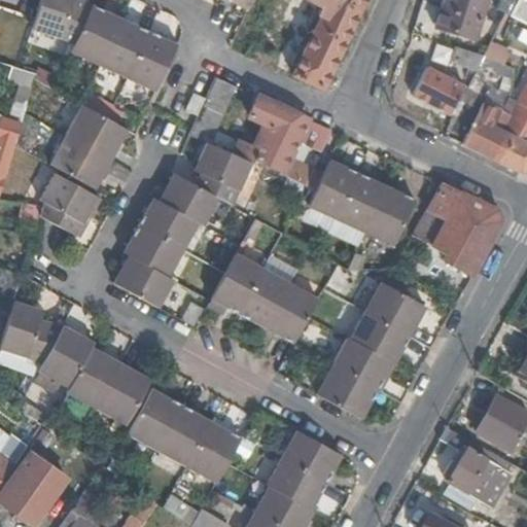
[(70,0),(38,0),(33,21),(30,29),(60,37),(70,0)]
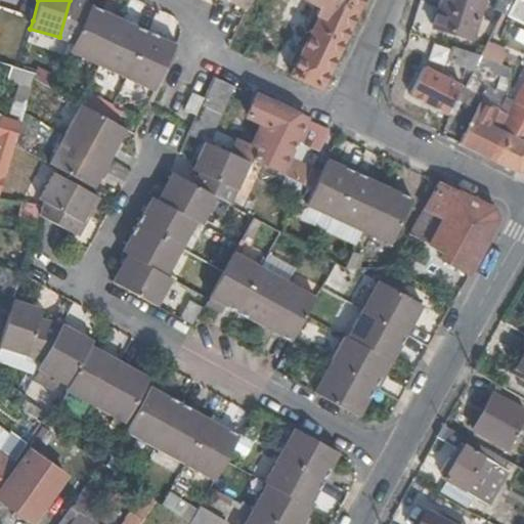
[(290,75),(318,89),(319,90),(338,52),(361,0),(277,0),(258,38),(249,55),(270,66),(285,37),(272,31),(288,0),(304,0),(316,7),(313,15),(316,17),(313,25),(310,23),(306,32),(309,33),(299,55),(294,53),(287,67),(292,70),(290,75)]
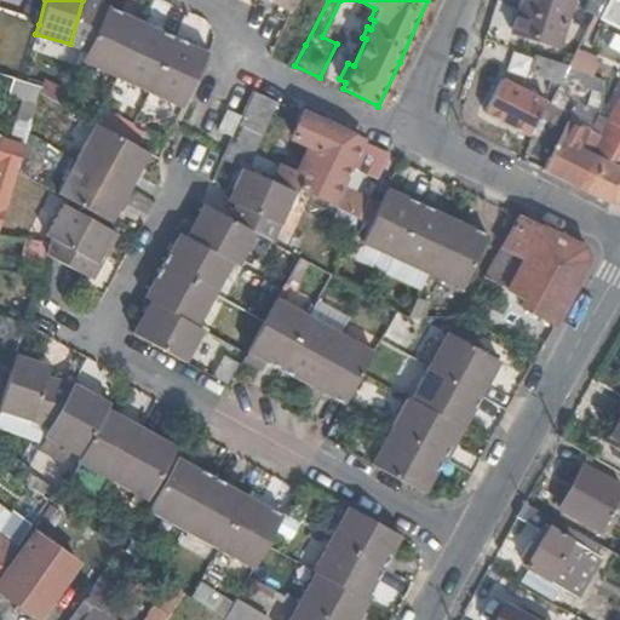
[(569,4),(558,0),(520,0),(509,32),(554,49),(569,4)]
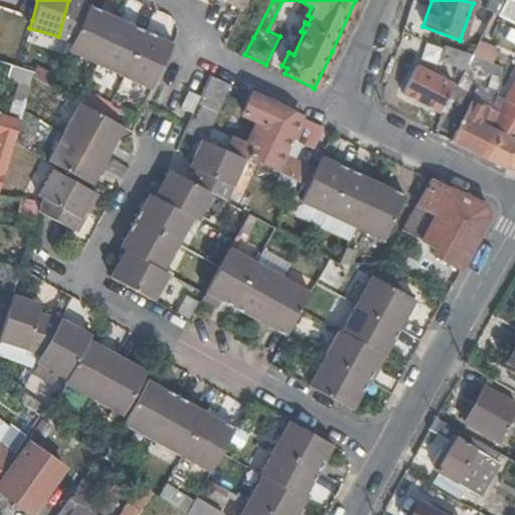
[(514,4),(507,0),(505,0),(497,16),(514,25),(514,4)]
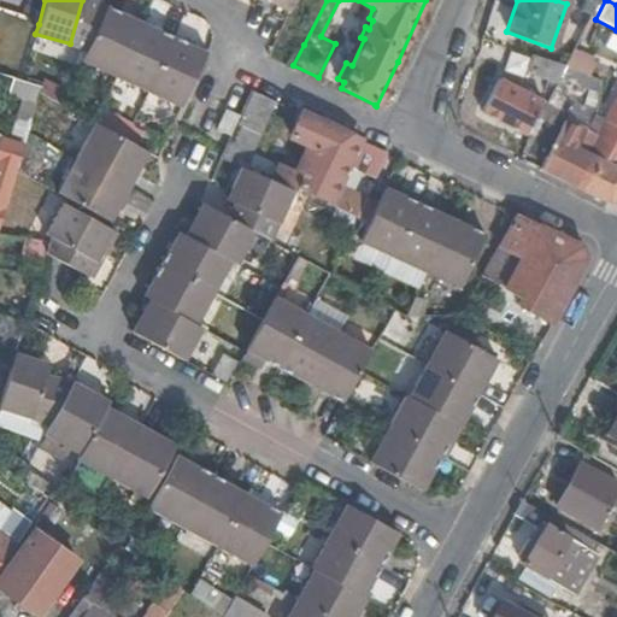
[(141,18),(109,3),(83,58),(116,74),(141,18)]
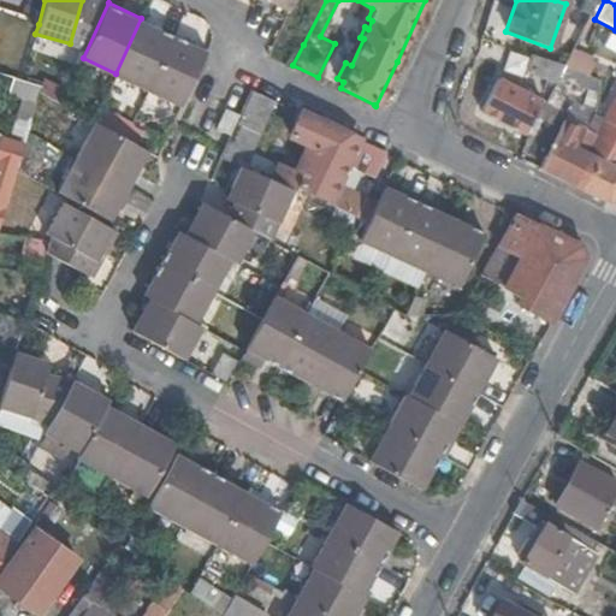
[(173,35),(141,18),(116,73),(149,89),(173,35)]
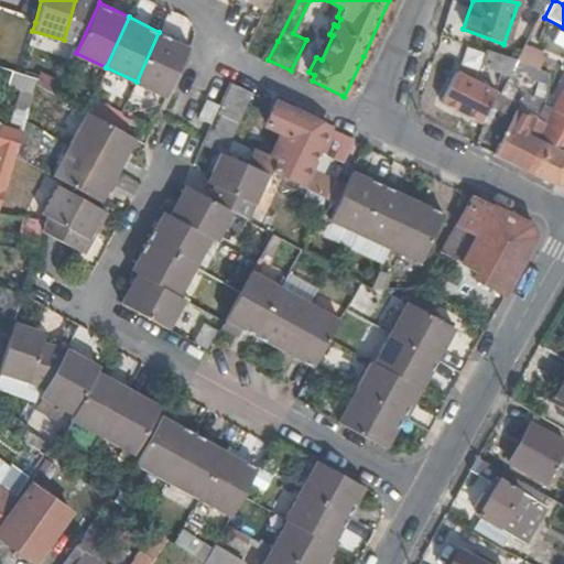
[(188,46),(159,32),(137,82),(166,96),(188,46)]
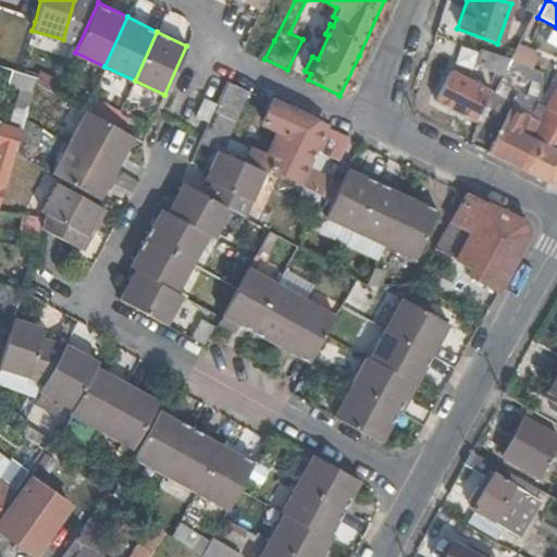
[(504,73),(511,59),(478,49),(472,63),(504,73)]
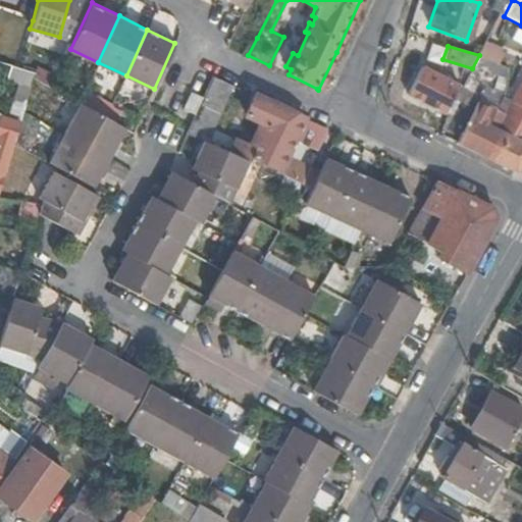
[(20,121),(34,81),(36,74),(12,67),(8,80),(16,83),(6,116),(20,121)]
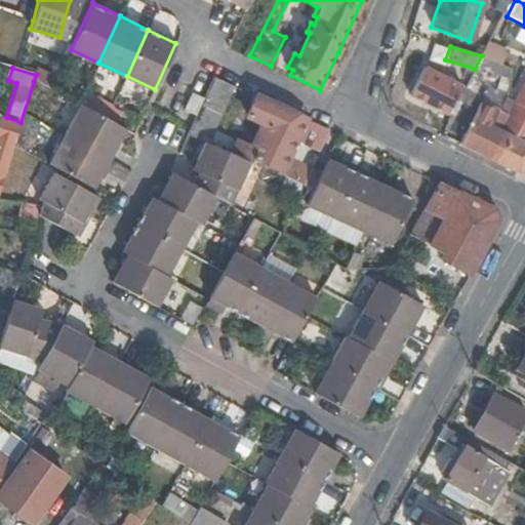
[(460,87),(421,68),(408,95),(446,114),(460,87)]
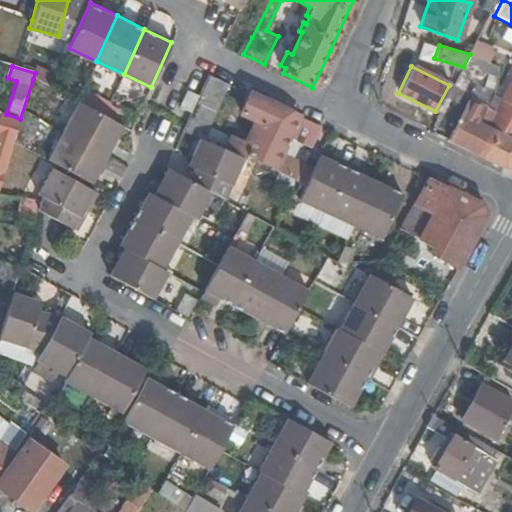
[(35,73),(33,79),(50,88),(53,82),(35,73)]
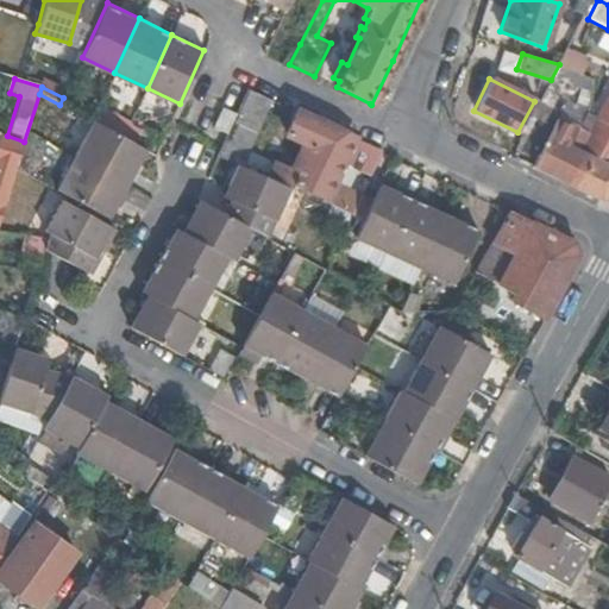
[(534,165),(601,198),(608,194),(608,92),(588,135),(558,120),(553,129),(532,118),(515,150),(538,159),(534,165)]
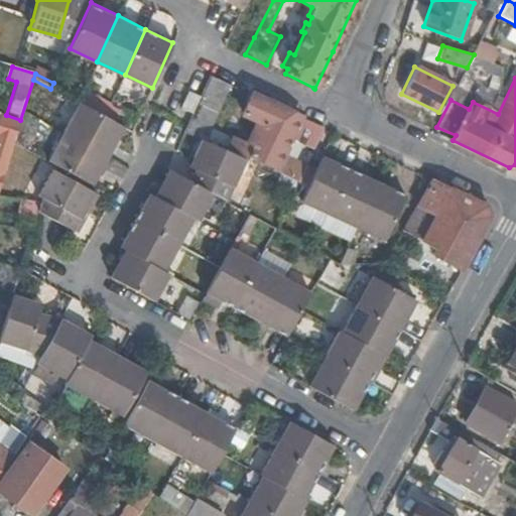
[(228,87),(210,79),(200,100),(192,116),(184,133),(204,141),(228,87)]
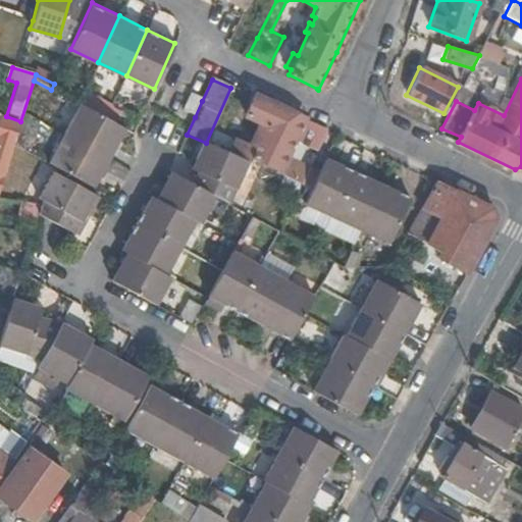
[(111,84),(97,105),(119,119),(133,98),(111,84)]
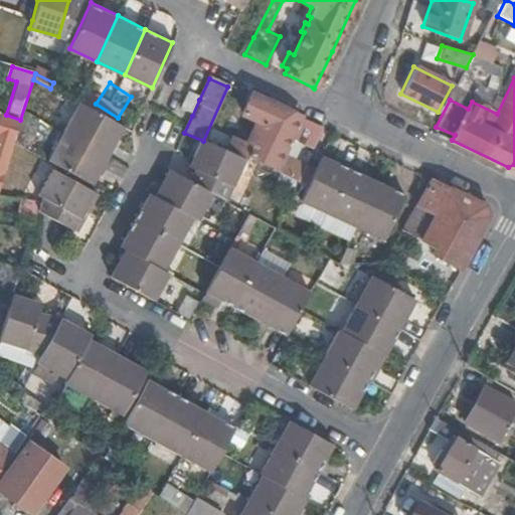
[(192,116),(199,100),(188,94),(180,110),(192,116)]
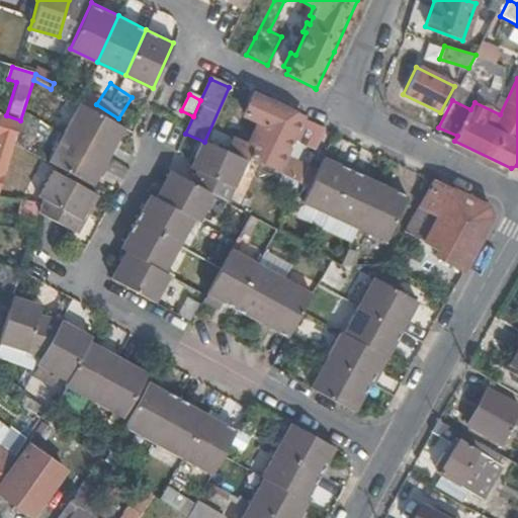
[(296,184),(308,189),(314,174),(282,159),(300,119),(252,95),(243,115),(263,123),(252,149),(234,140),(228,153),(248,161),(250,158),(278,169),(276,175),(296,184)]
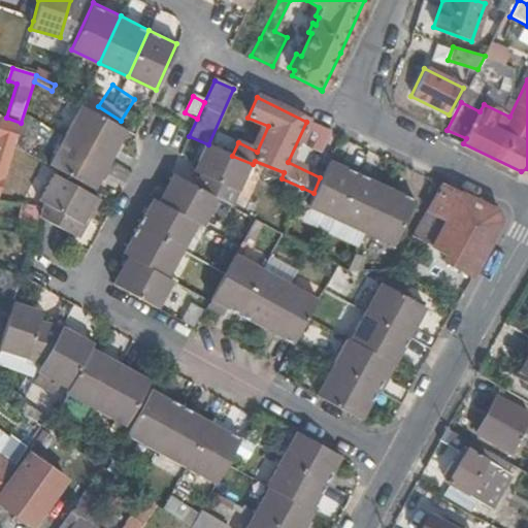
[(107,121),(83,107),(67,137),(112,162),(128,133),(107,121)]
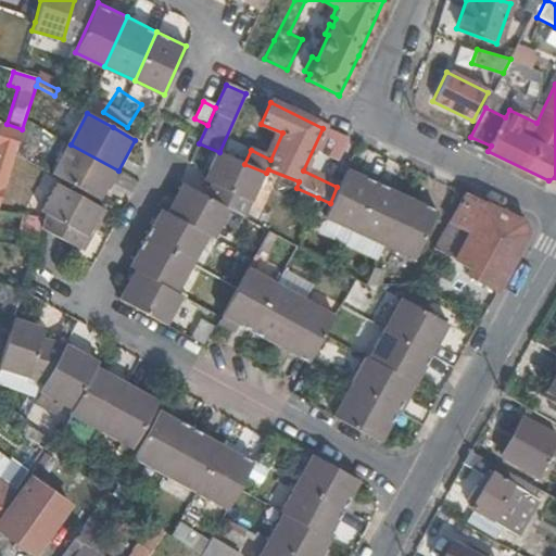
[(0,201),(22,133),(1,126),(2,123),(0,122),(0,201)]
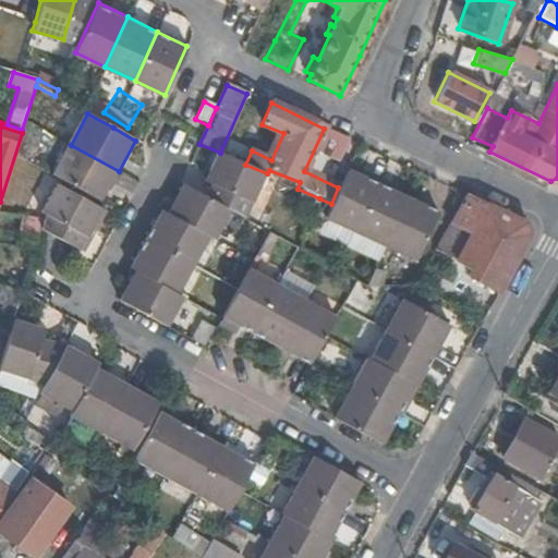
[(119,171),(71,145),(55,177),(102,203),(119,171)]
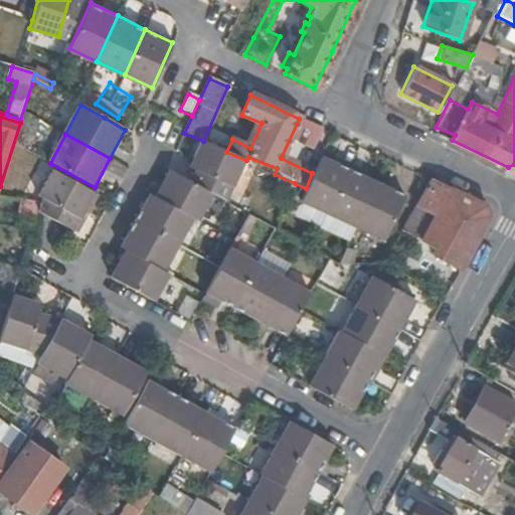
[(234,186),(246,160),(226,152),(203,141),(191,167),(234,186)]
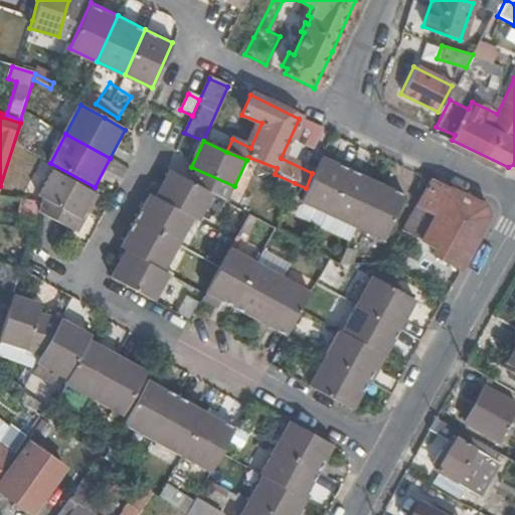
[(299,203),(327,217),(348,170),(320,156),(312,173),(306,188),(299,203)]
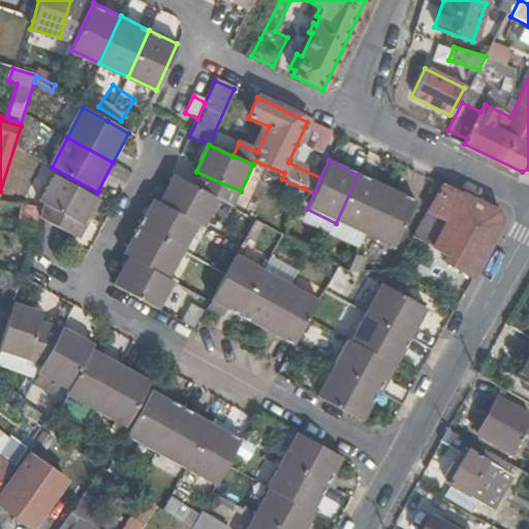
[(336,223),(364,237),(386,188),(358,175),(336,223)]
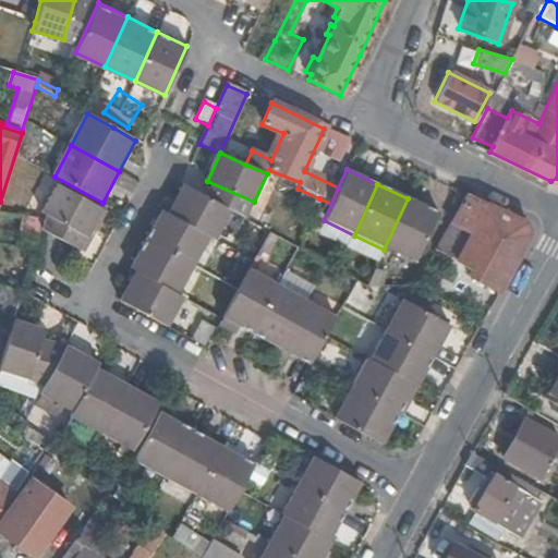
[(219,239),(233,211),(185,185),(170,213),(213,235),(219,239)]
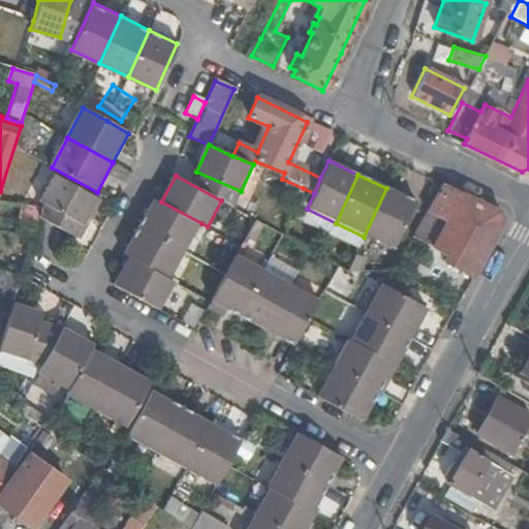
[(40,217),(79,240),(100,199),(57,177),(41,207),(43,208),(40,217)]
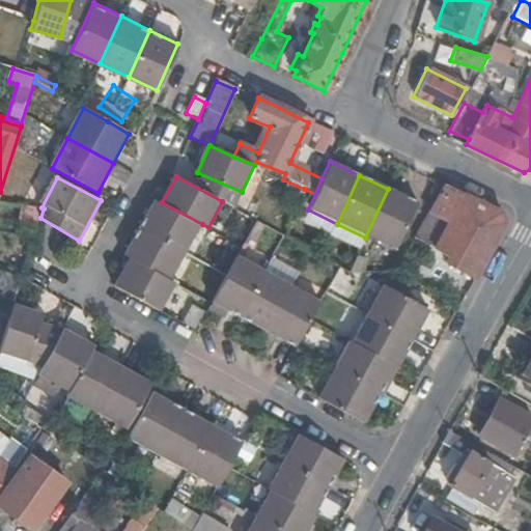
[(503,225),(499,214),(442,187),(414,240),(447,258),(444,264),(474,281),(503,225)]
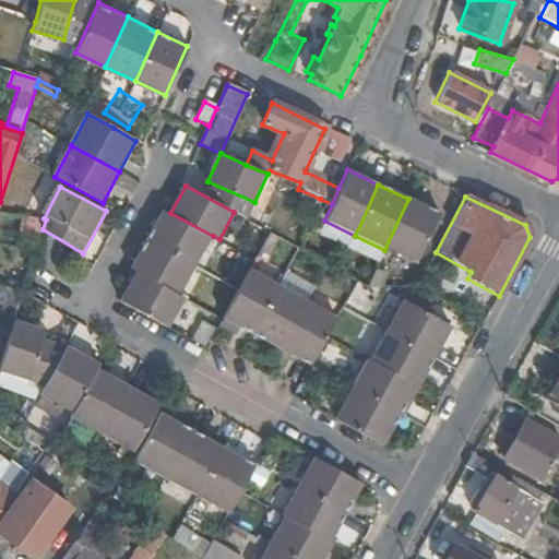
[(408,199),(384,250),(414,264),(438,213),(408,199)]
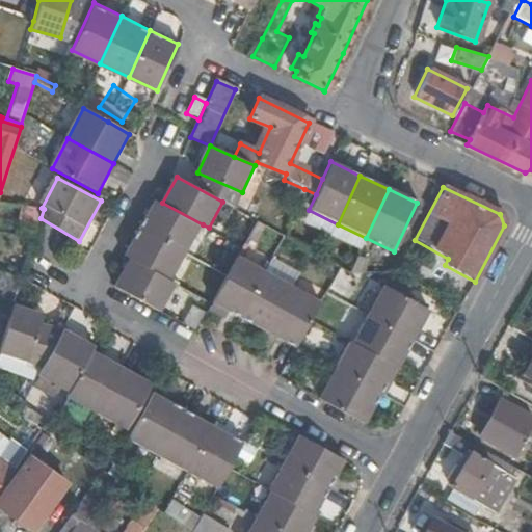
[(142,227),(187,251),(203,224),(162,203),(157,200),(142,227)]
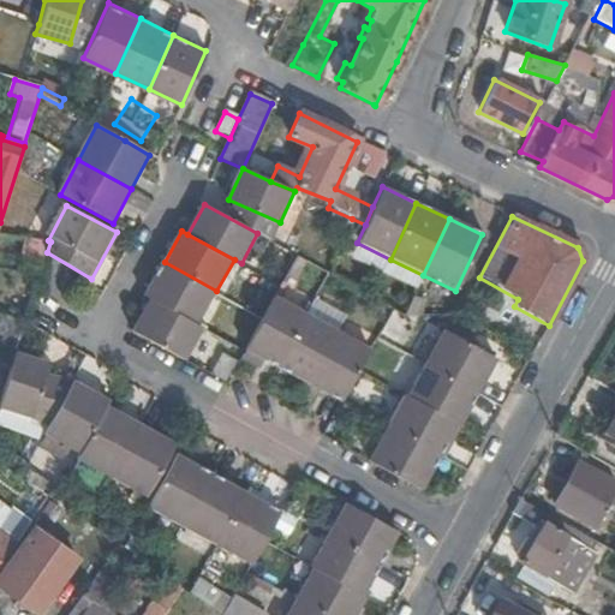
[(17,255),(45,260),(47,252),(51,242),(48,240),(21,237),(17,255)]
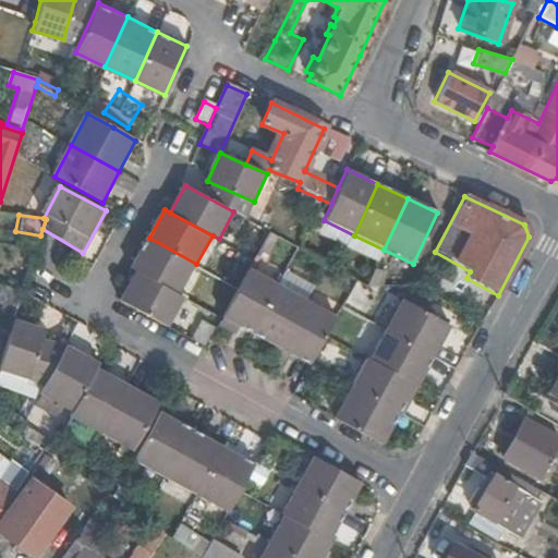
[(140,270),(181,293),(196,264),(149,238),(133,267),(140,270)]
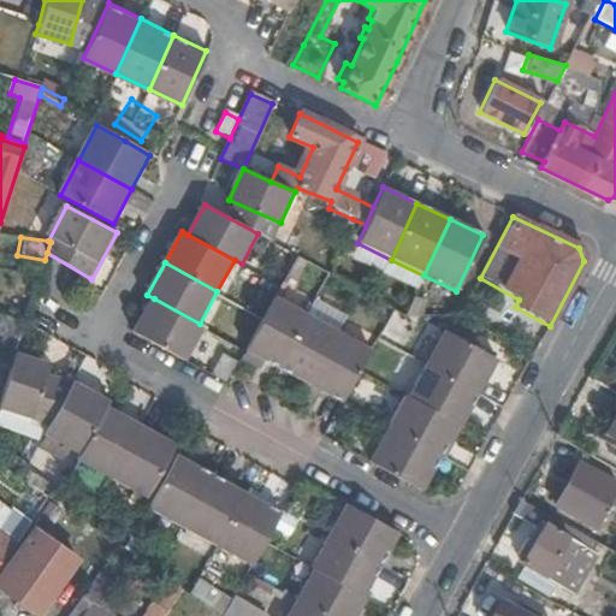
[(280,366),(309,313),(278,295),(249,348),(267,359),(280,366)]
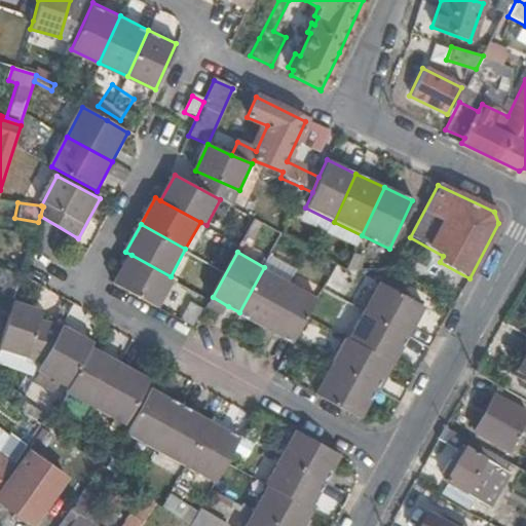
[(290,277),(295,268),(268,254),(263,263),(290,277)]
